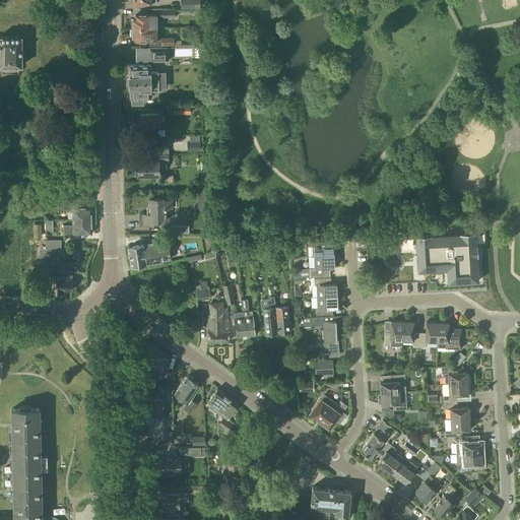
[(180,0),(181,8),(199,8),(198,0),(180,0)]
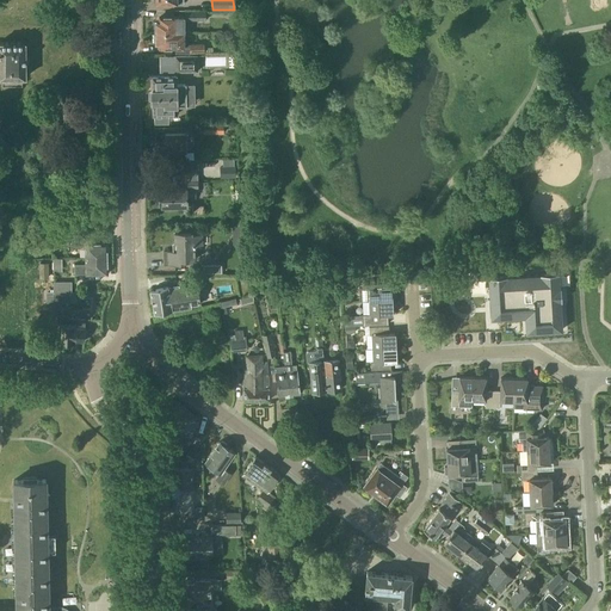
[(153,25),(153,32),(184,32),(184,17),(173,17),(173,16),(159,17),(159,22),(155,22),(155,25),(153,25)]
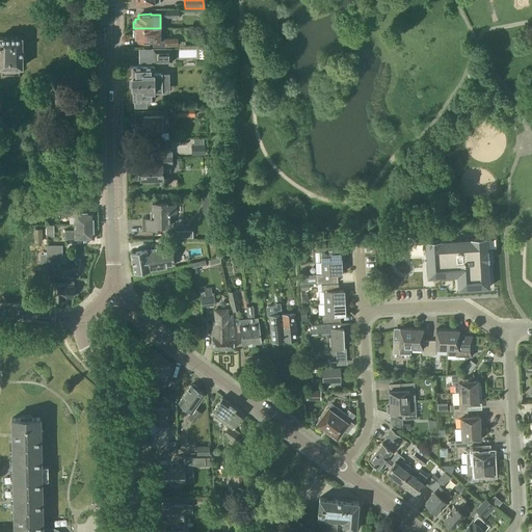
[(160,28),(133,28),(133,34),(135,34),(135,36),(138,36),(138,42),(152,42),(152,41),(160,41),(160,37),(160,28)]
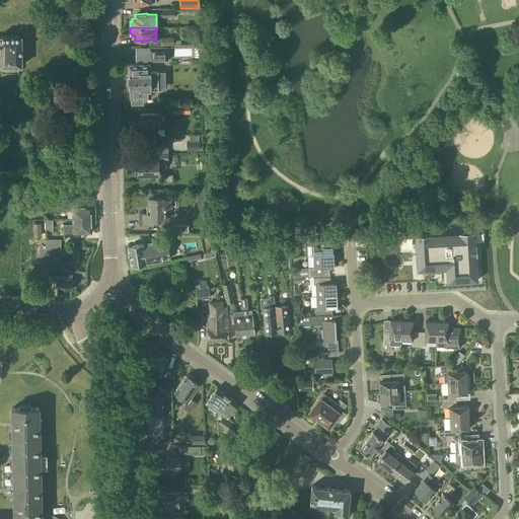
[(0,35),(0,66),(2,66),(2,72),(18,71),(18,66),(22,65),(21,35),(0,35)]
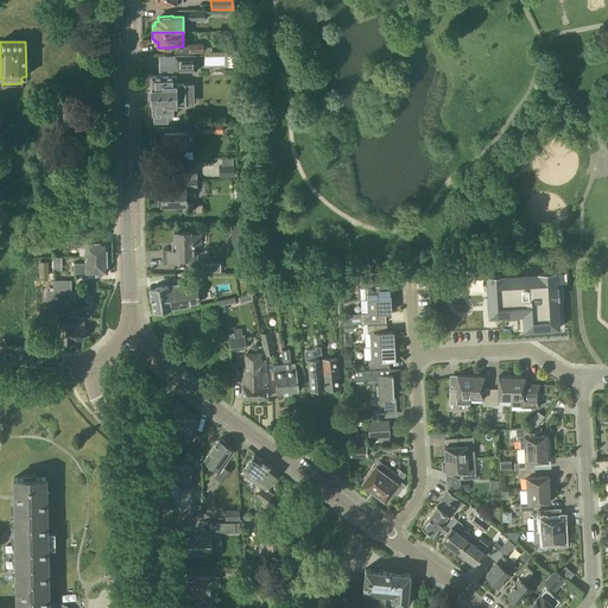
[(173,56),(173,71),(196,71),(196,55),(173,56)]
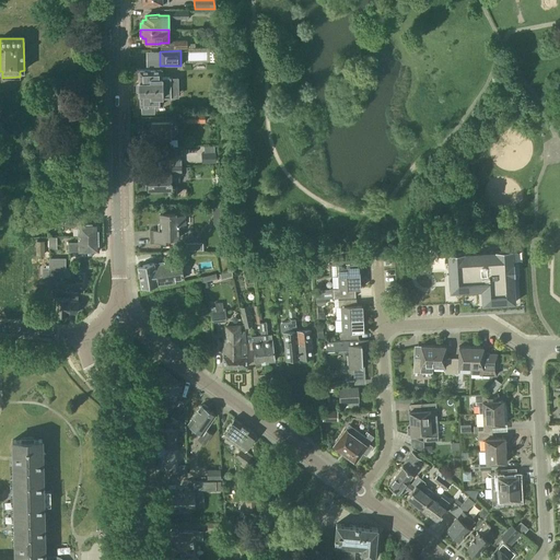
[(209,59),(194,59),(194,68),(209,68),(209,59)]
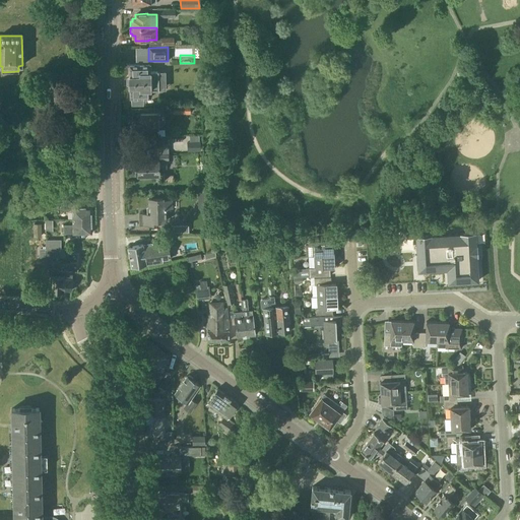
[(129,75),(128,75),(128,86),(129,86),(129,98),(131,98),(131,104),(142,104),(142,98),(149,96),(149,89),(155,89),(155,72),(149,72),(149,64),(129,65),(129,75)]
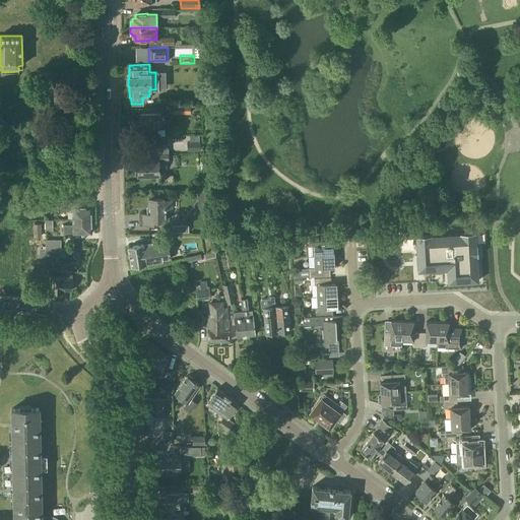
[(173,105),(173,113),(190,113),(190,104),(173,105)]
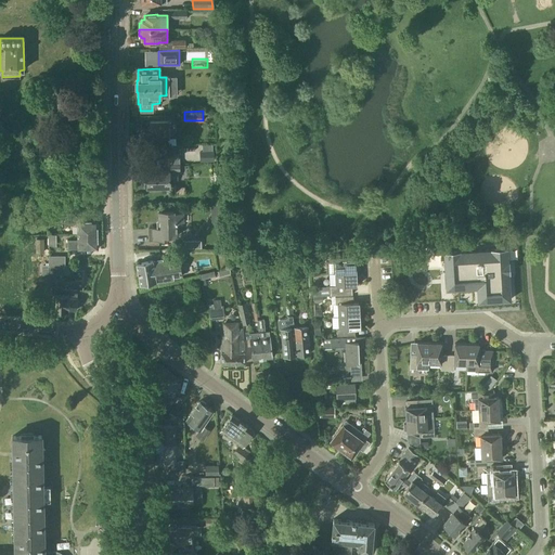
[(150,121),(150,139),(169,138),(169,121),(150,121)]
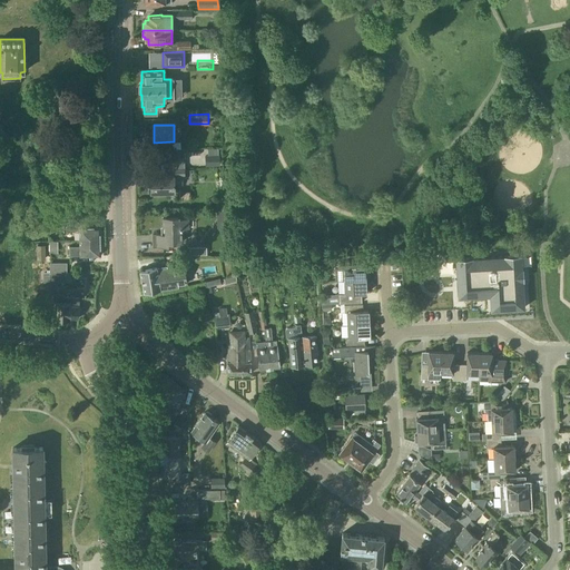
[(161,153),(163,161),(184,160),(183,151),(161,153)]
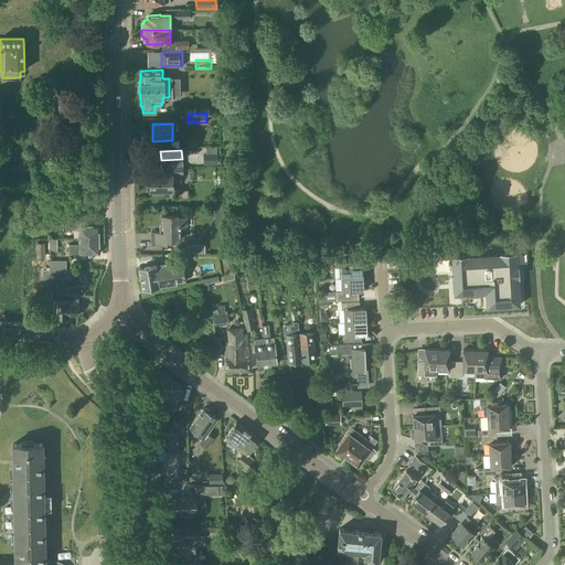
[(203,156),(203,164),(217,164),(217,155),(203,156)]
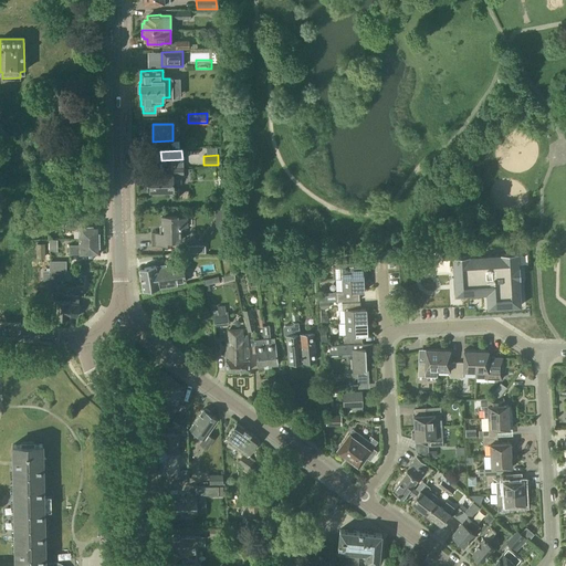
[(179,175),(171,175),(148,175),(148,191),(154,191),(154,192),(161,192),(161,190),(177,190),(177,184),(179,184),(179,175)]
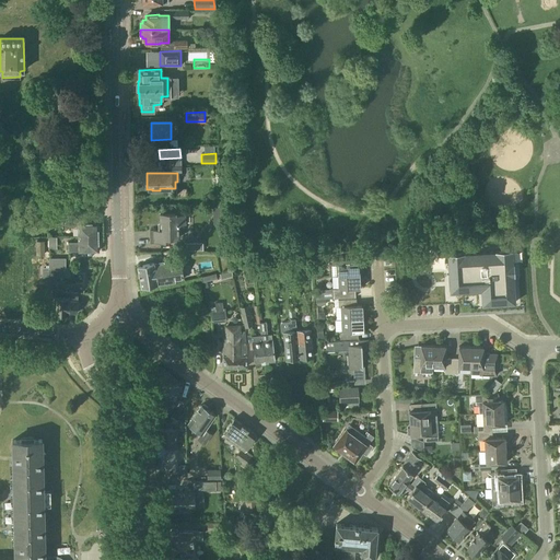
[(48,211),(48,221),(63,221),(62,211),(48,211)]
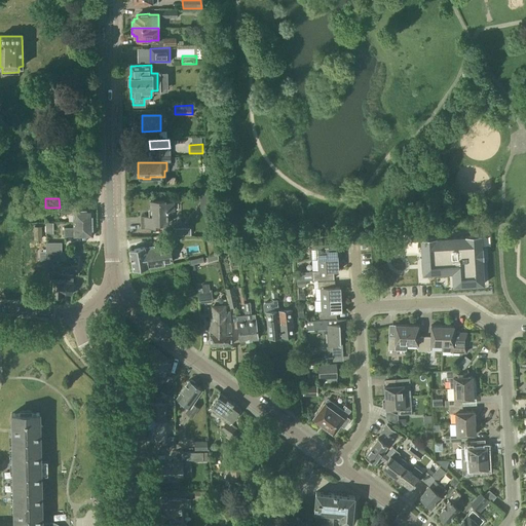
[(140,216),(140,227),(158,227),(158,224),(166,224),(166,211),(173,211),(173,201),(163,201),(163,199),(149,199),(149,216),(140,216)]
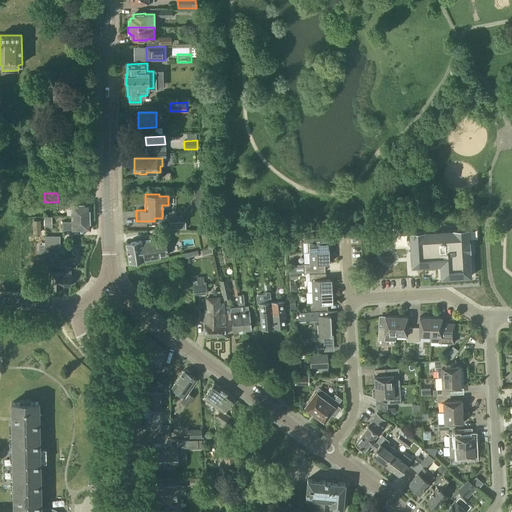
[(71,206),(71,216),(80,215),(80,219),(90,219),(90,203),(72,204),(72,198),(62,198),(62,206),(71,206)]
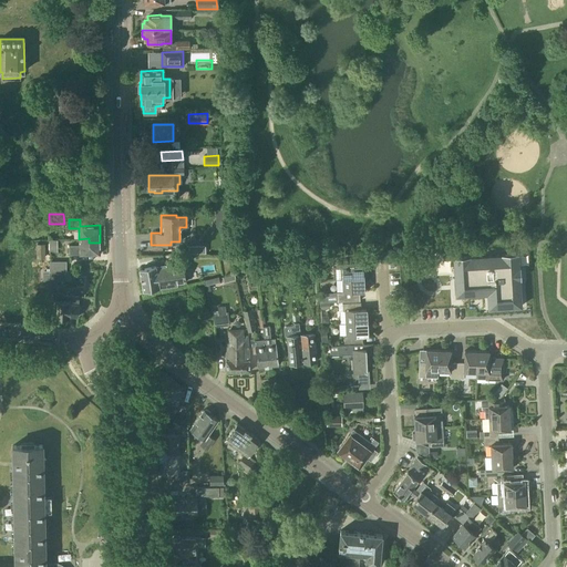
[(89,238),(79,239),(79,244),(70,245),(70,254),(79,254),(79,255),(101,254),(100,243),(89,243),(89,238)]
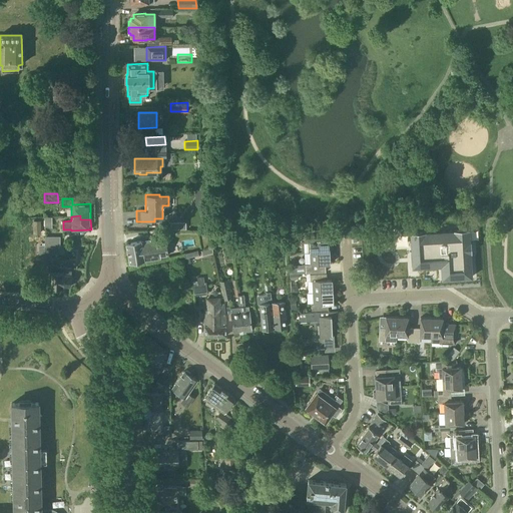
[(426,231),(410,232),(412,268),(441,267),(442,279),(472,278),(471,253),(472,253),(471,241),(470,241),(469,229),(454,230),(454,231),(426,233),(426,231)]
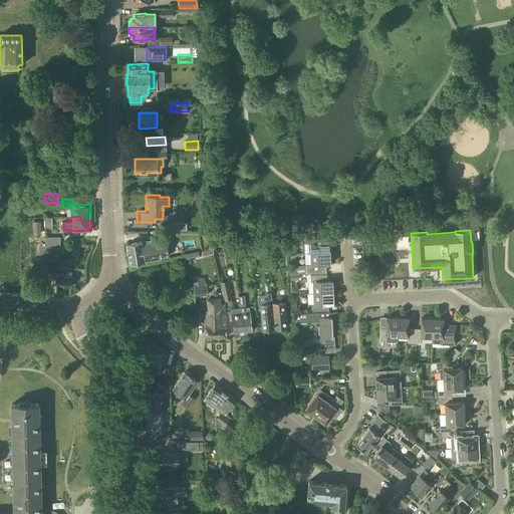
[(309,253),(329,252),(329,240),(323,241),(323,234),(306,235),(307,242),(309,242),(309,253)]
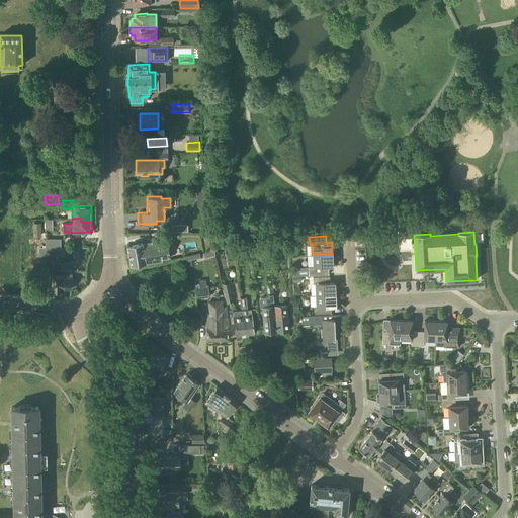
[(45,239),(45,248),(53,248),(58,248),(59,248),(59,239),(45,239)]
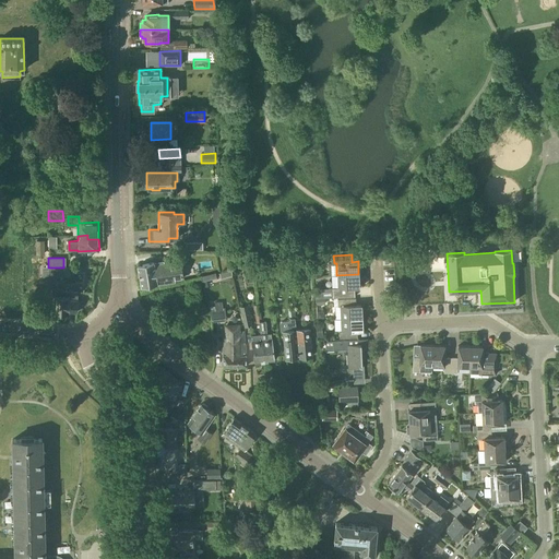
[(135,266),(140,287),(173,281),(174,280),(182,278),(179,261),(163,263),(162,262),(153,263),(135,266)]
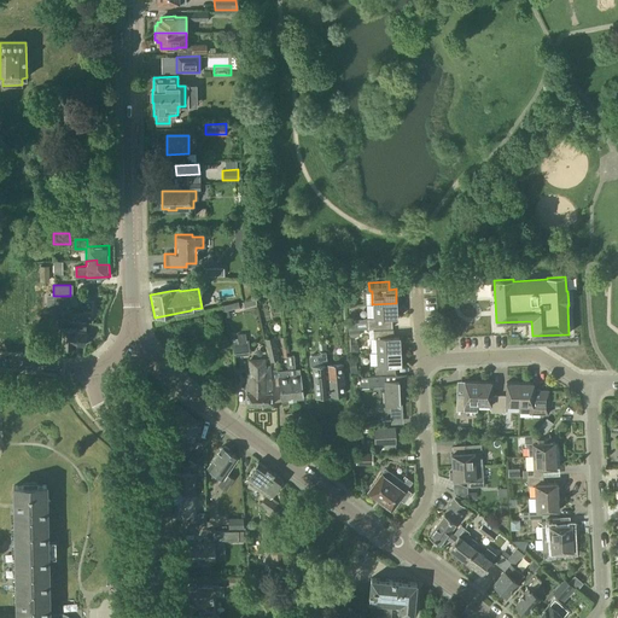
[(63,296),(53,296),(53,298),(53,318),(53,319),(62,319),(62,305),(63,305),(69,305),(69,296),(63,296)]
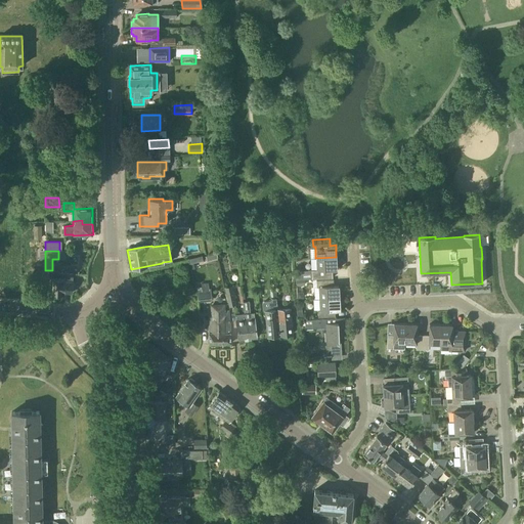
[(113,265),(123,265),(123,252),(113,252),(113,265)]
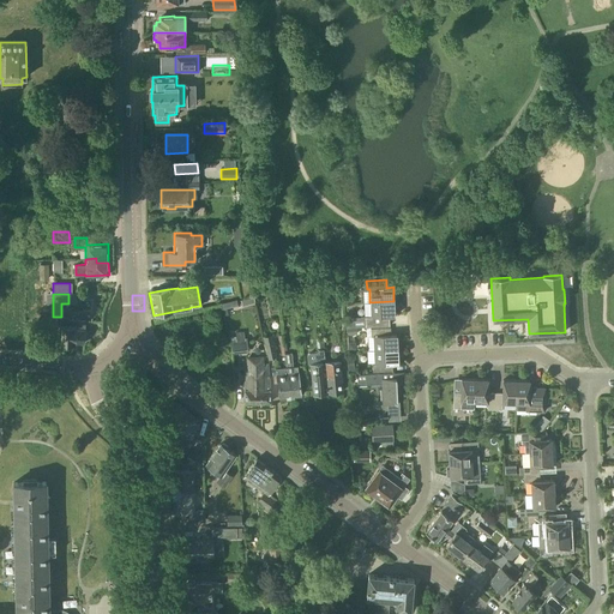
[(220,305),(221,311),(222,311),(227,309),(238,306),(238,301),(236,300),(220,305)]
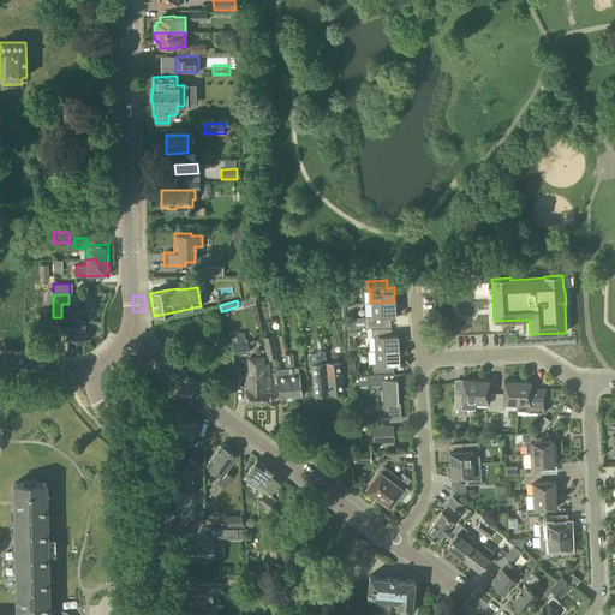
[(394,302),(370,303),(371,317),(365,317),(365,327),(389,326),(389,316),(395,316),(394,302)]
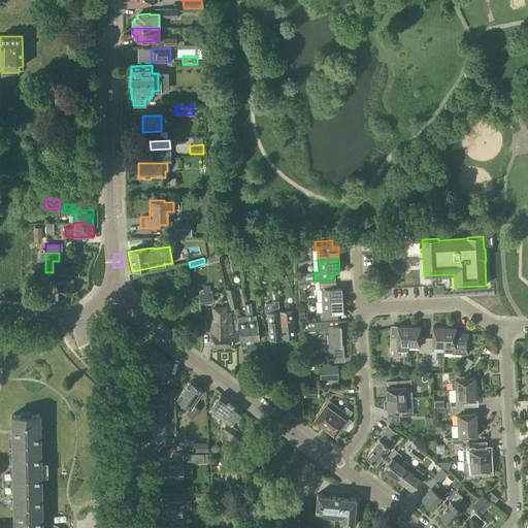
[(53,274),(51,296),(65,297),(65,294),(73,295),(74,275),(53,274)]
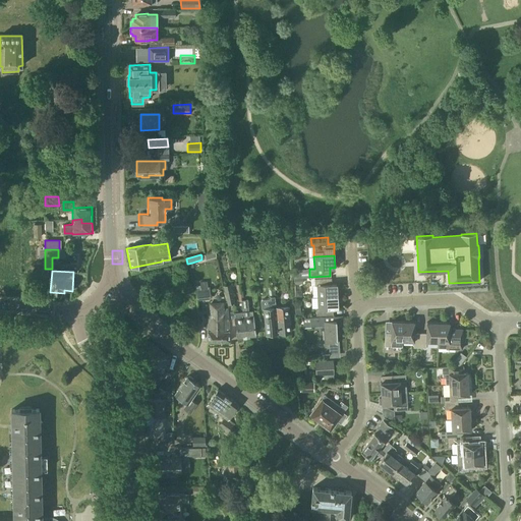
[(316,285),(316,297),(337,296),(337,284),(331,284),(331,278),(313,279),(313,285),(316,285)]
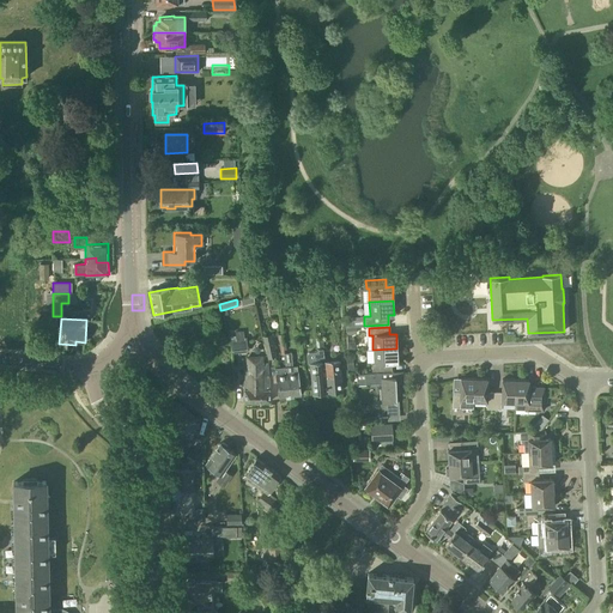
[(231,340),(232,351),(247,349),(246,339),(244,339),(244,332),(236,333),(236,337),(237,340),(231,340)]
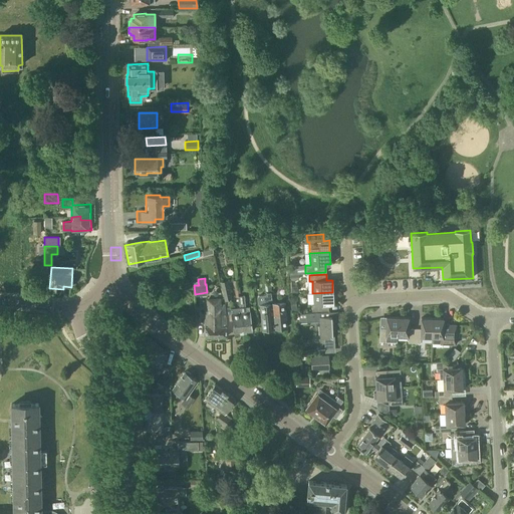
[(220,282),(225,301),(232,299),(228,281),(220,282)]
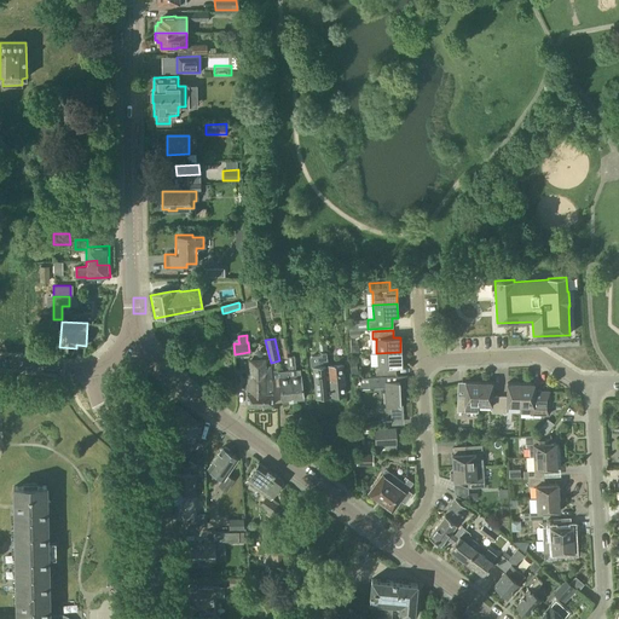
[(401,366),(400,352),(376,353),(377,366),(375,366),(375,375),(381,375),(381,368),(401,366)]
